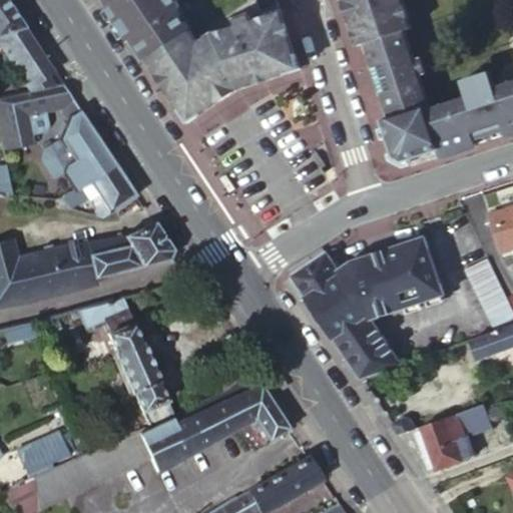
[(4,0),(0,0),(0,34),(23,28),(11,9),(4,0)]
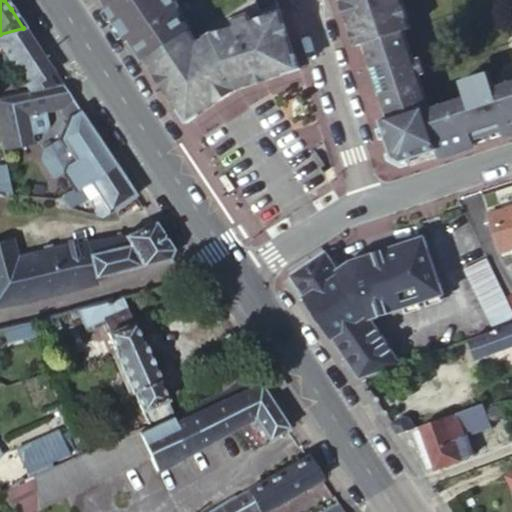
[(104,0),(106,2),(109,7),(105,10),(128,43),(132,40),(144,59),(147,57),(188,30),(179,17),(188,11),(184,5),(178,8),(172,0),(104,0)]
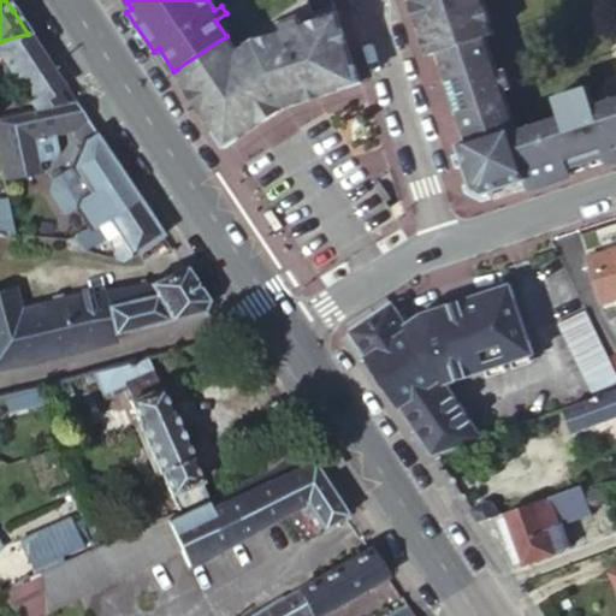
[(413,0),(425,35),(430,52),(438,48),(468,140),(509,126),(505,116),(510,114),(502,89),(509,88),(503,66),(496,69),(485,35),(492,33),(481,0),(413,0)]
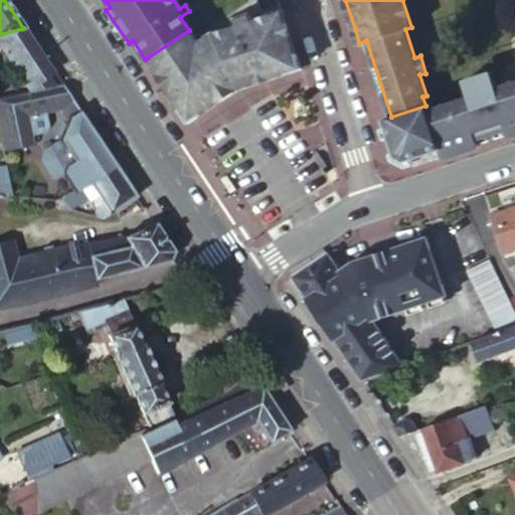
[(148,57),(145,59),(159,80),(169,95),(186,122),(191,119),(241,87),(300,66),(281,10),(250,20),(248,13),(233,18),(235,25),(234,26),(210,35),(198,43),(189,30),(148,57)]
